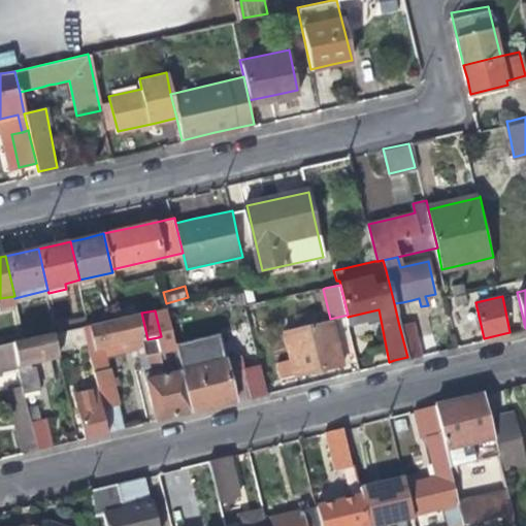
[(124,346),(144,340),(148,339),(141,313),(123,318),(90,325),(83,327),(87,344),(98,389),(107,430),(125,426),(108,355),(101,357),(100,351),(124,346)]
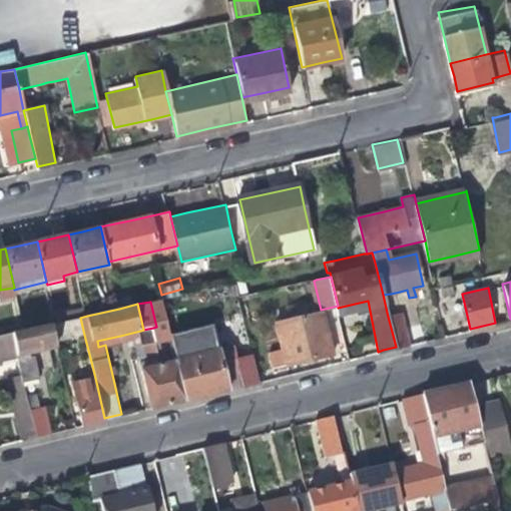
[(335,352),(325,309),(321,310),(277,320),(284,348),(270,351),(274,367),(306,359),(335,352)]
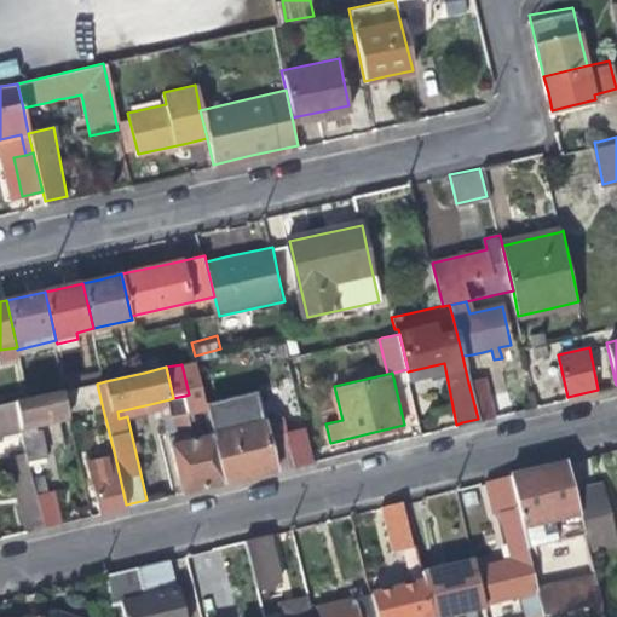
[(74,381),(75,388),(97,384),(105,381),(104,374),(74,381)]
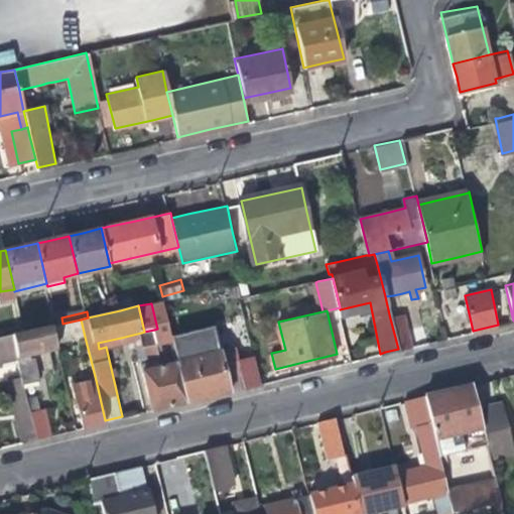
[(401,316),(390,318),(398,349),(408,347),(401,316)]
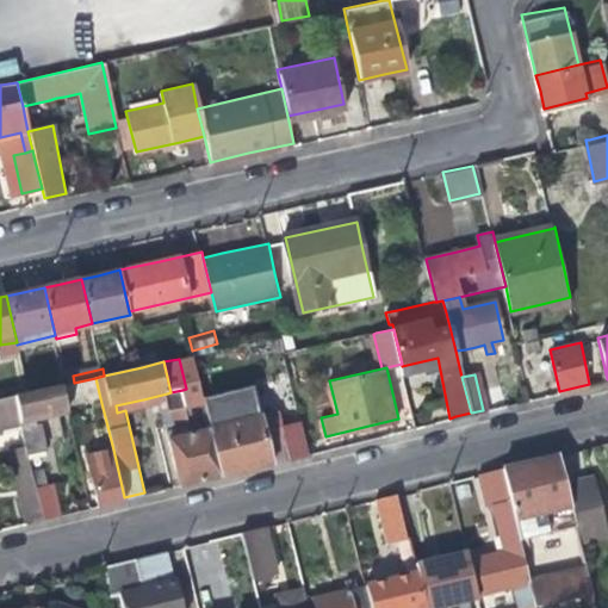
[(64,407),(100,398),(95,378),(74,383),(66,384),(60,385),(64,407)]
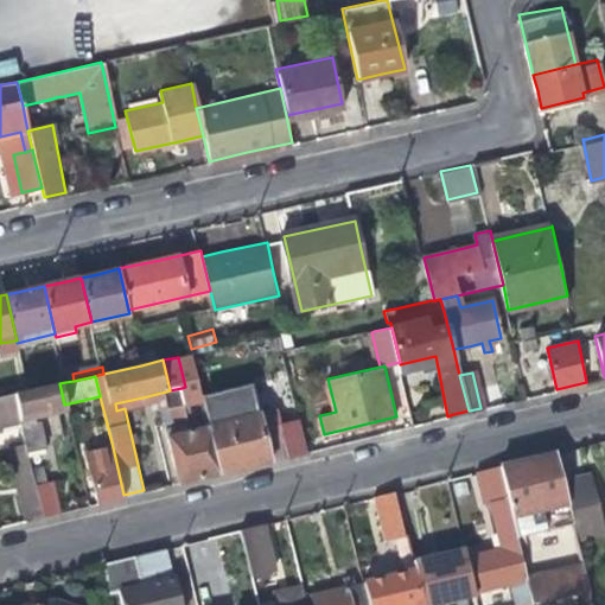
[(67,409),(64,405),(59,383),(27,392),(14,394),(20,420),(26,441),(29,451),(46,446),(40,422),(33,425),(32,416),(51,412),(67,409)]
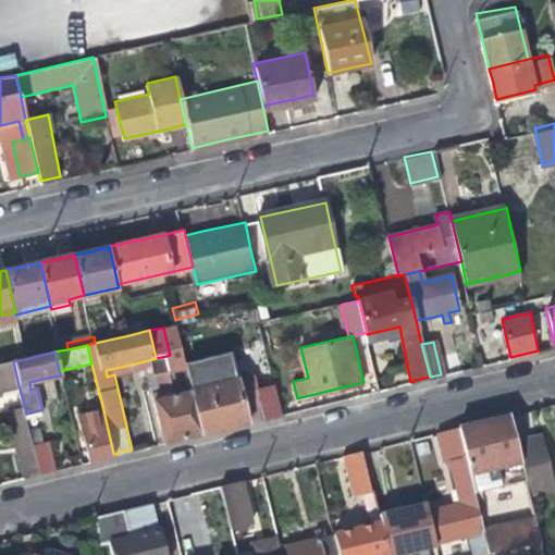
[(152,359),(156,374),(170,370),(167,356),(156,358),(152,359)]
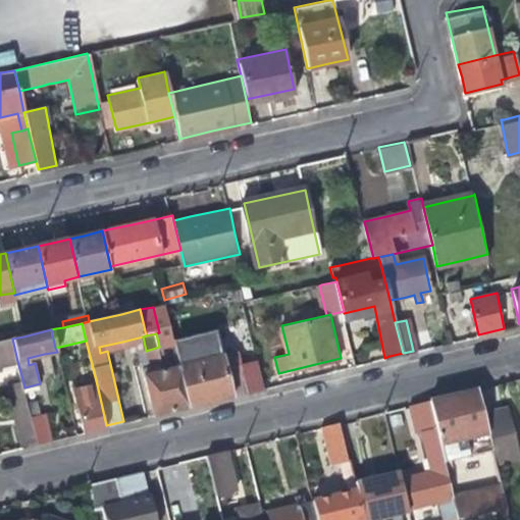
[(222,336),(176,348),(180,365),(190,405),(205,402),(230,396),(236,394),(245,392),(263,387),(258,361),(229,367),(226,354),(222,336)]
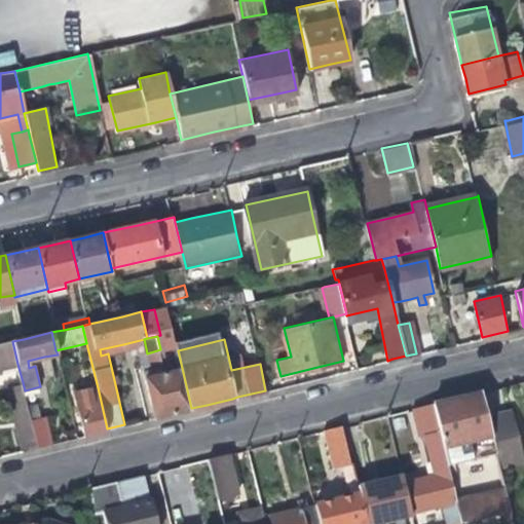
[(0,368),(17,364),(12,341),(0,343),(0,368)]
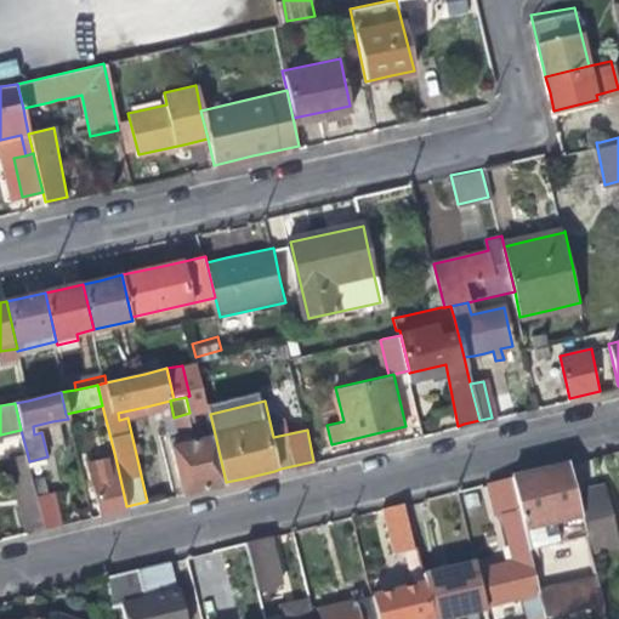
[(193,432),(189,413),(174,418),(176,427),(168,430),(185,493),(199,489),(226,482),(215,435),(203,438),(200,430),(193,432)]
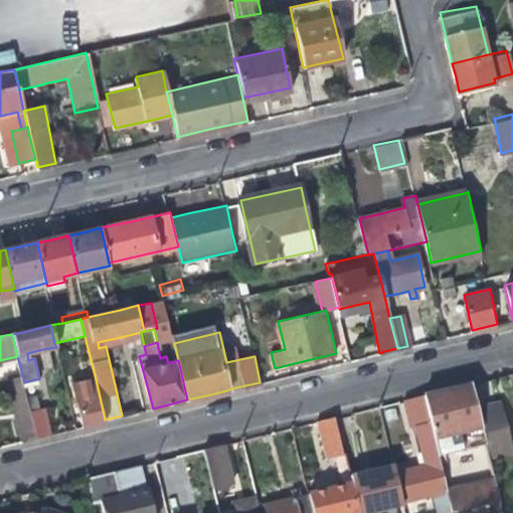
[(137,347),(139,356),(146,354),(144,346),(137,347)]
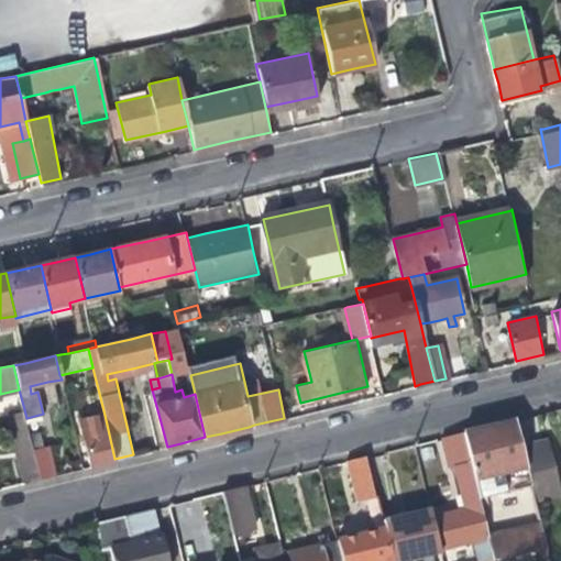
[(8,413),(24,481),(41,477),(30,433),(26,418),(24,409),(8,413)]
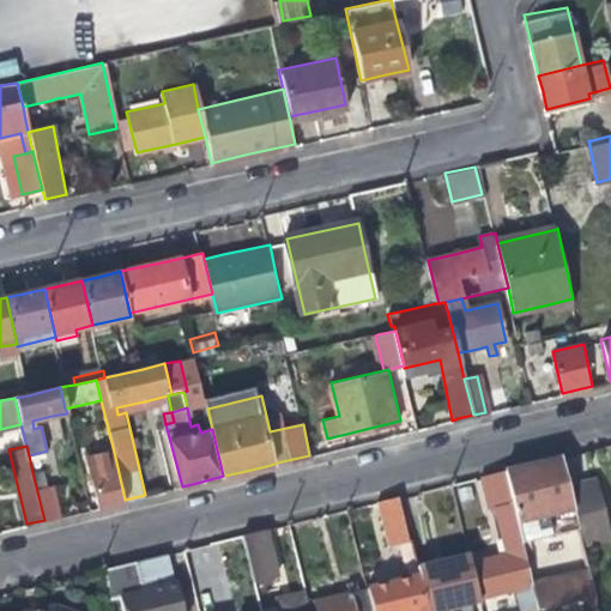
[(112,503),(125,500),(114,452),(88,457),(100,507),(112,503)]
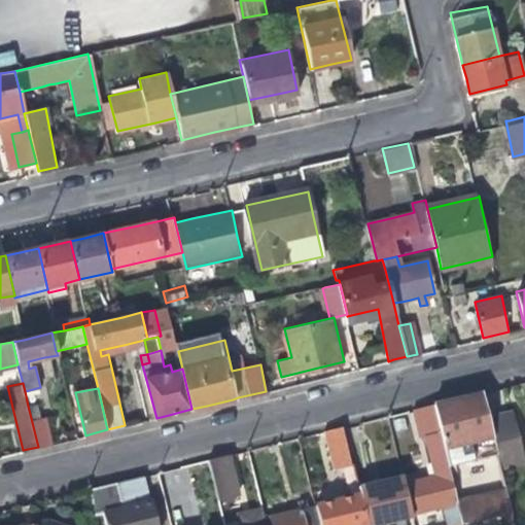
[(461,446),(495,438),(490,420),(484,394),(460,399),(434,406),(450,466),(464,463),(461,446)]
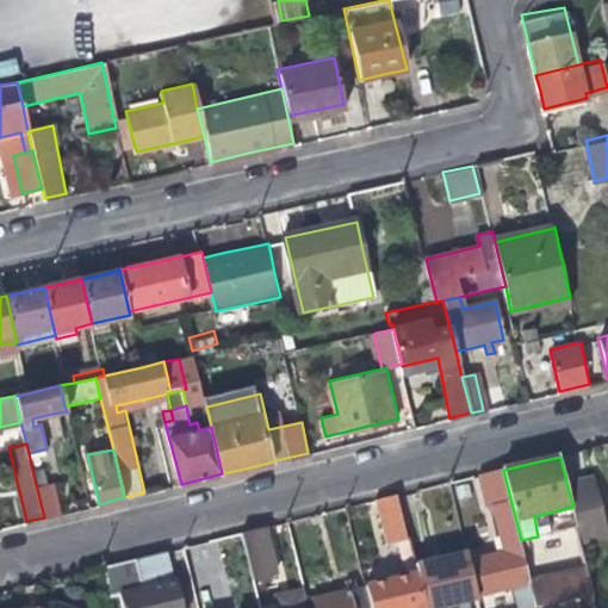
[(44,467),(32,470),(44,517),(61,513),(55,482),(48,483),(44,467)]
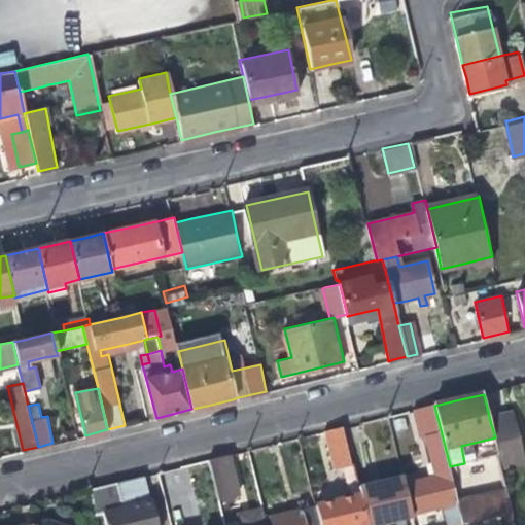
[(426,479),(413,482),(420,513),(426,511),(445,508),(458,504),(458,501),(450,466),(434,406),(422,409),(438,476),(426,479)]
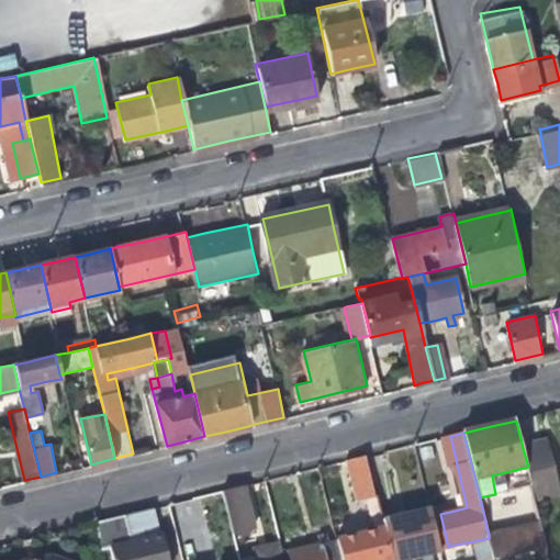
[(538,444),(523,448),(528,467),(535,497),(536,500),(559,493),(559,483),(549,441),(538,444)]
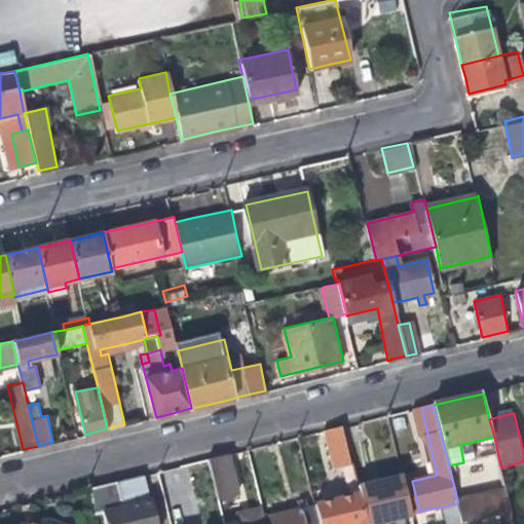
[(343,427),(326,432),(335,470),(352,464),(343,427)]
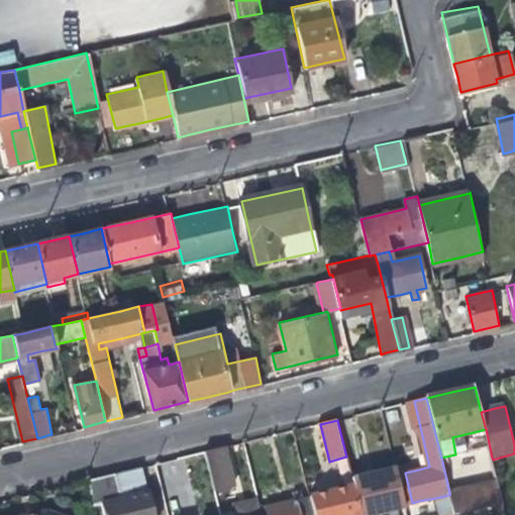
[(226,447),(205,452),(215,490),(236,485),(226,447)]
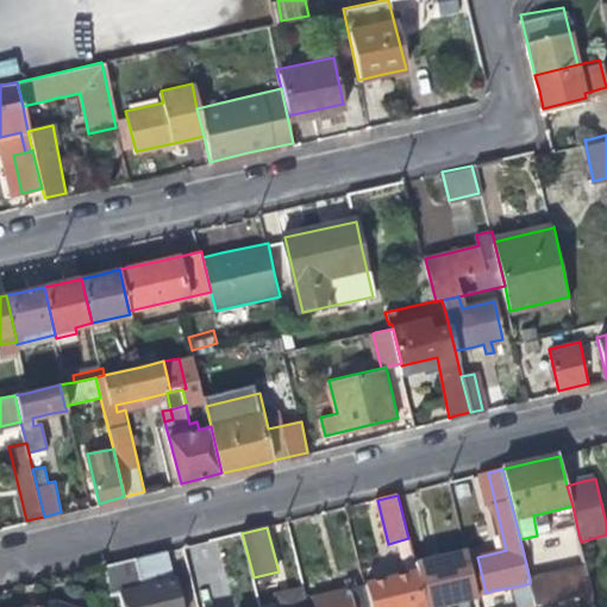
[(133,559),(104,567),(112,602),(123,600),(124,606),(185,606),(177,584),(176,584),(167,551),(133,559)]
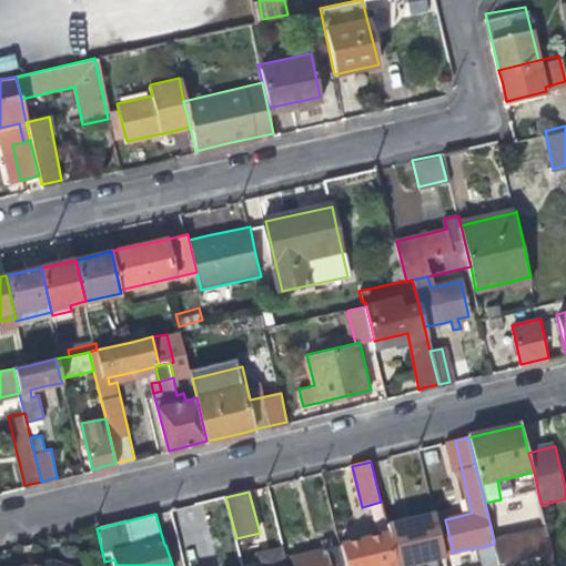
[(438,521),(436,514),(407,522),(387,526),(388,534),(396,565),(400,565),(446,555),(438,521)]
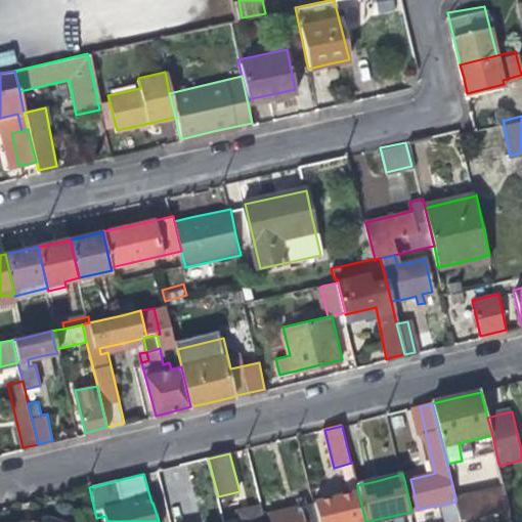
[(461,521),(502,512),(510,510),(505,486),(455,498),(455,502),(461,521)]
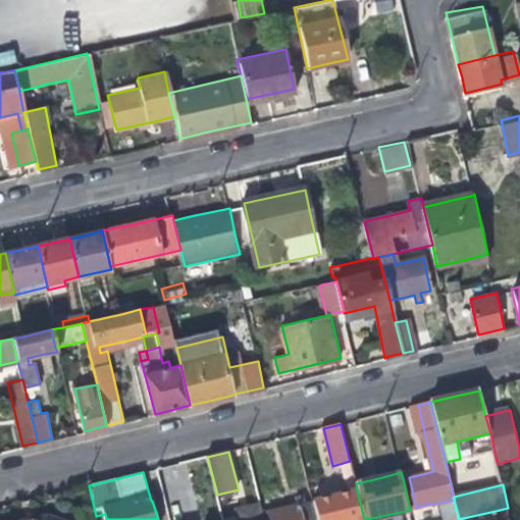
[(364,519),(357,490),(326,499),(317,501),(313,502),(317,519),(364,519)]
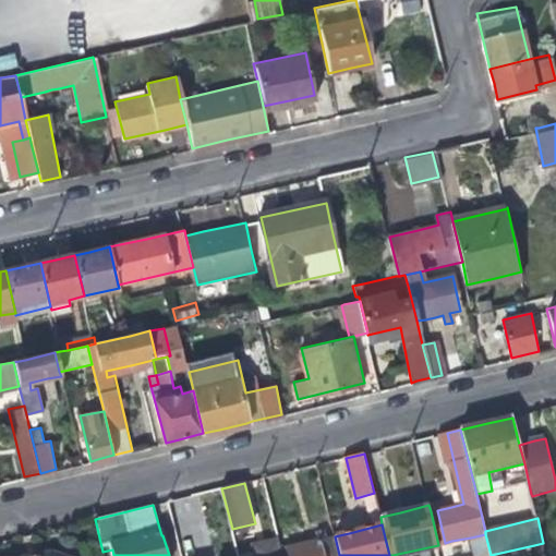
[(490,555),(491,555),(485,534),(471,538),(474,555),(490,555)]
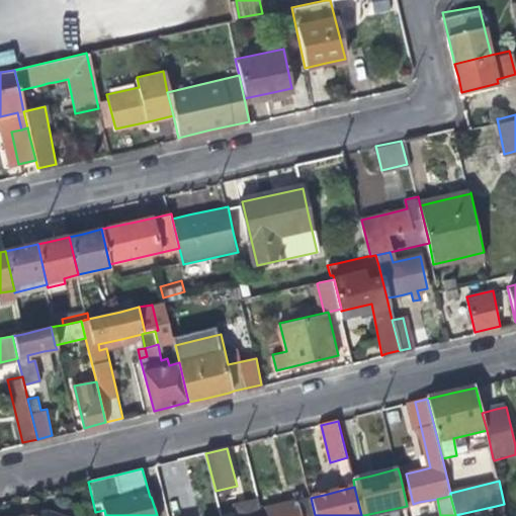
[(267,515),(315,515),(311,498),(280,505),(266,509),(267,515)]
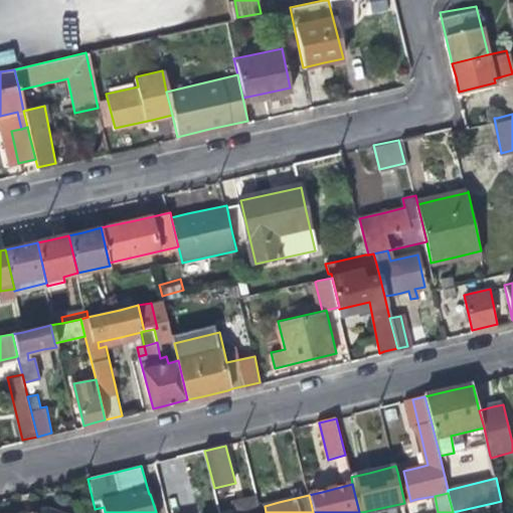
[(438,512),(435,496),(416,499),(418,507),(419,512),(438,512)]
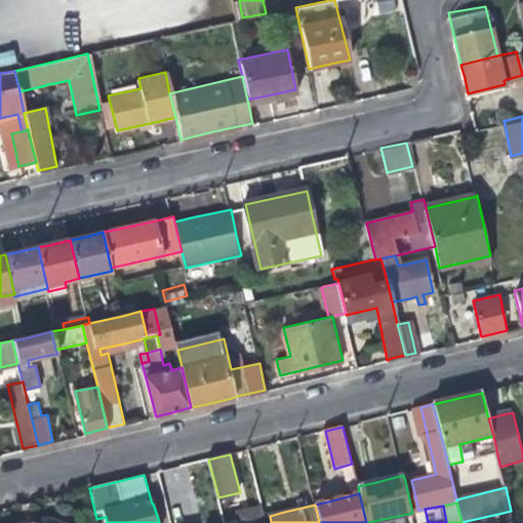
[(267,522),(263,508),(250,511),(240,513),(242,522),(267,522)]
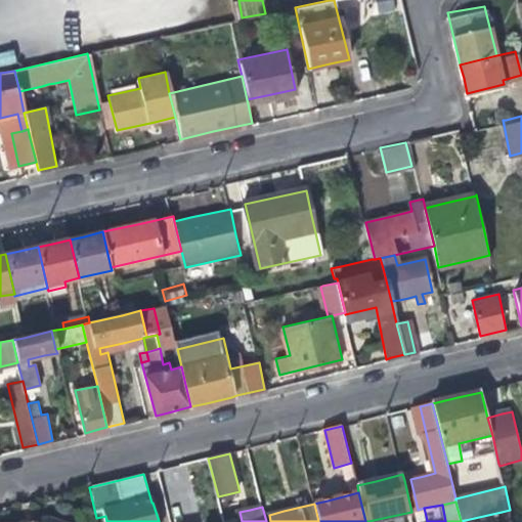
[(502,512),(503,521),(512,521),(511,510),(510,510),(502,512)]
